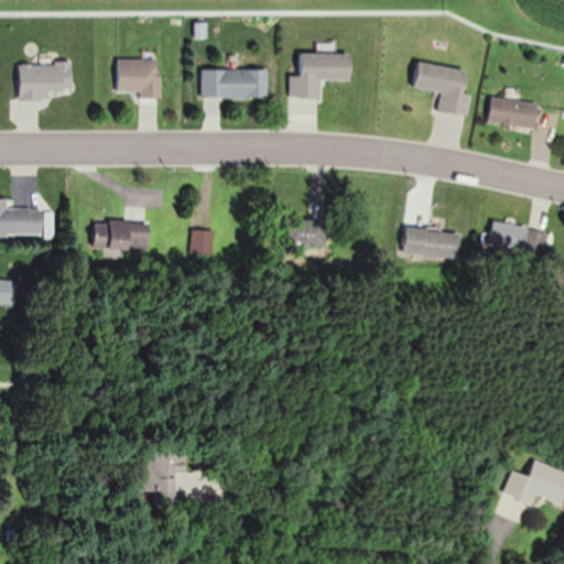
[(322,97),(322,80),(353,80),(354,53),(301,52),(301,75),(291,75),(291,96),(322,97)]
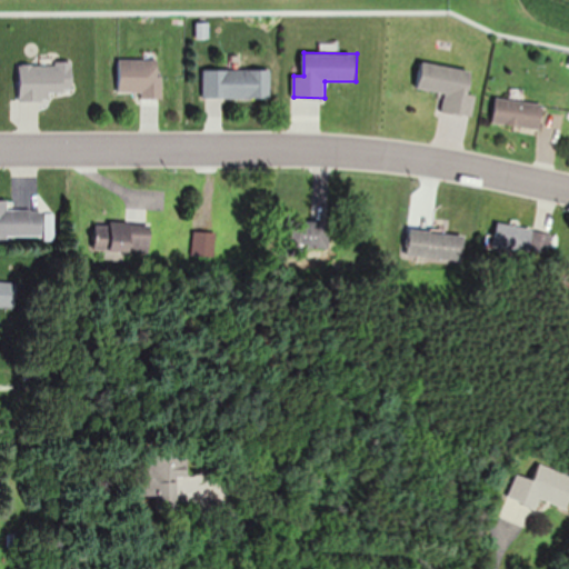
[(141,92),(141,99),(163,99),(163,59),(119,59),(119,92),(141,92)]
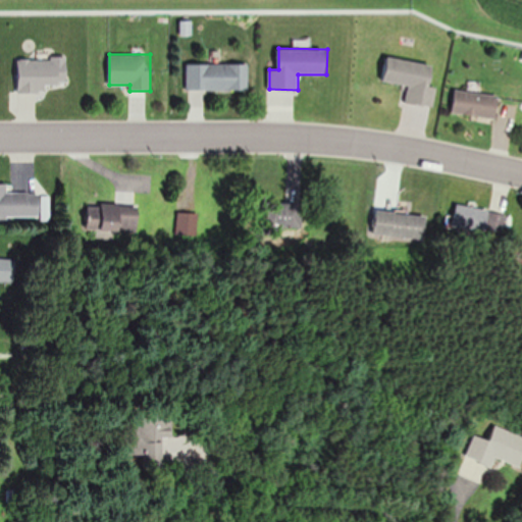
[(409,85),(407,101),(431,105),(438,65),(388,57),(384,81),(409,85)]
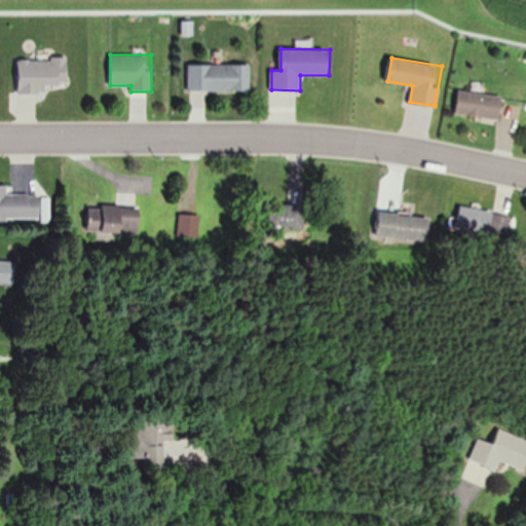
[(20,59),(20,92),(46,92),(46,85),(69,85),(69,59),(20,59)]
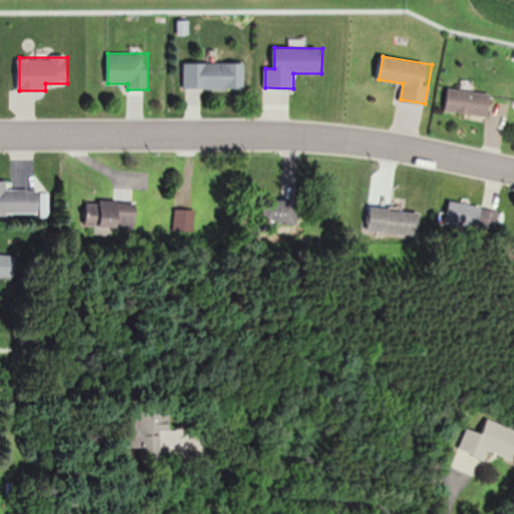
[(245,88),(245,62),(185,62),(185,88),(245,88)]
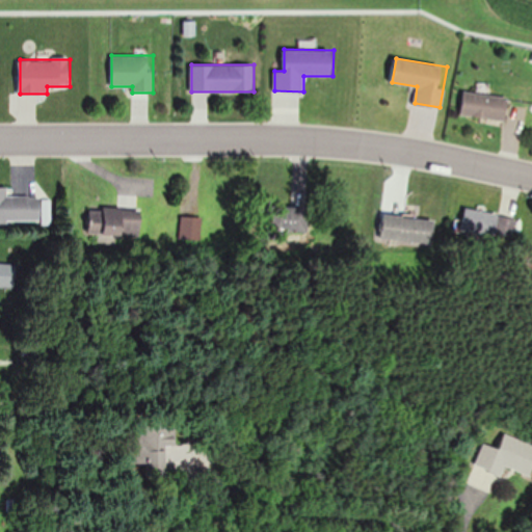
[(462,114),(506,121),(509,97),(466,90),(462,114)]
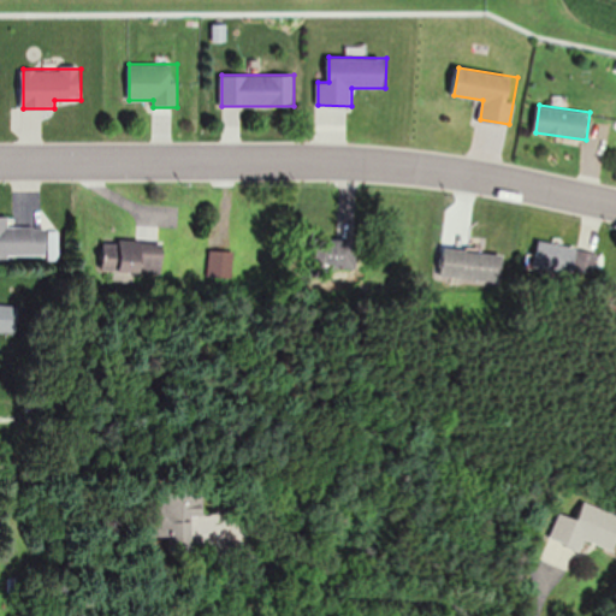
[(0,256),(47,256),(47,225),(11,225),(11,214),(0,213),(0,256)]
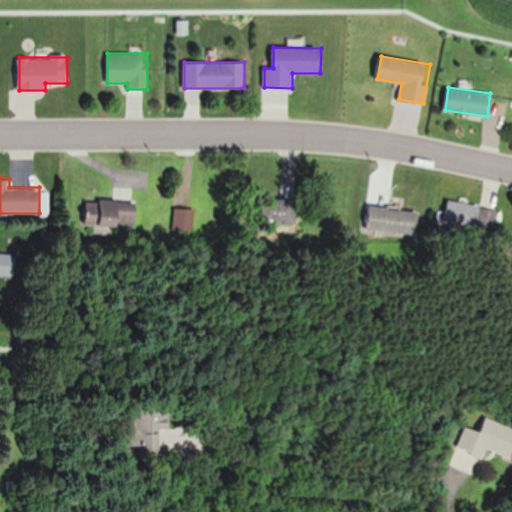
[(136,226),(136,200),(86,198),(86,224),(136,226)]
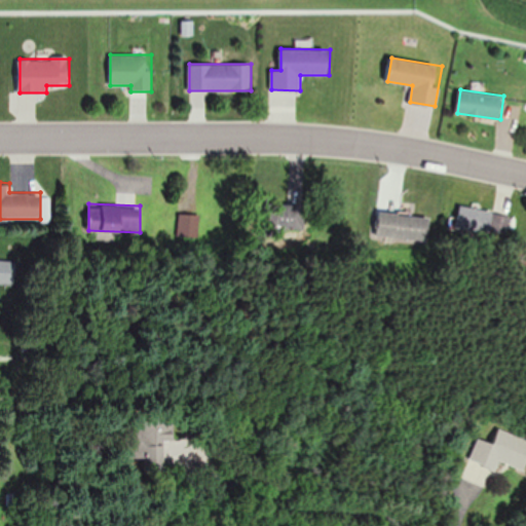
[(307,204),(276,204),(276,229),(307,229),(307,204)]
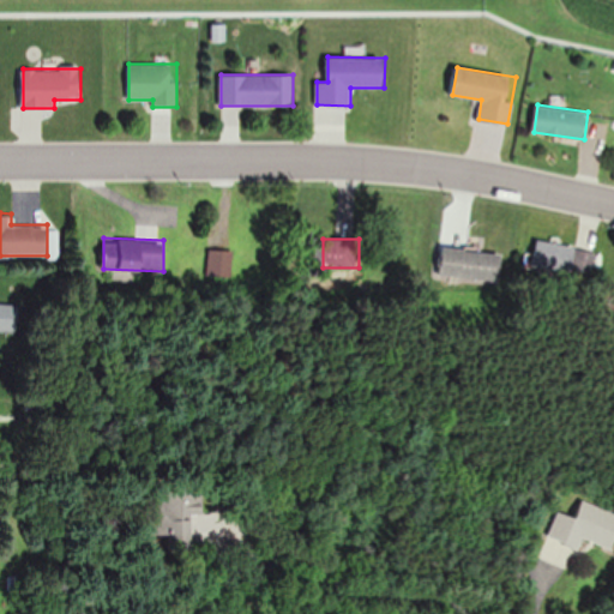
[(597,251),(537,239),(533,265),(593,277),(597,251)]
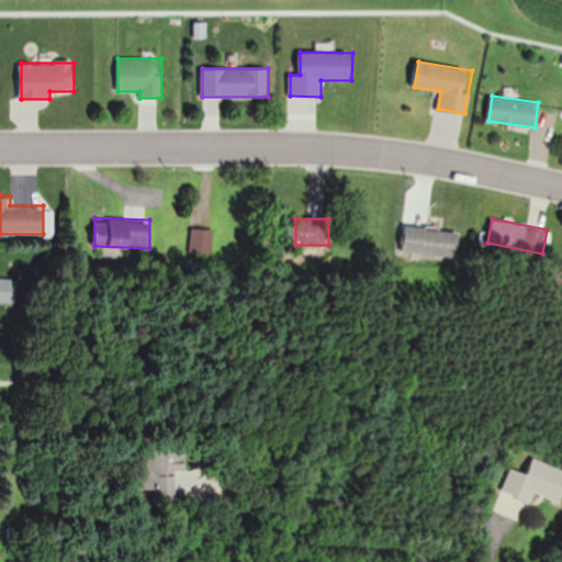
[(401,247),(459,251),(460,231),(403,226),(401,247)]
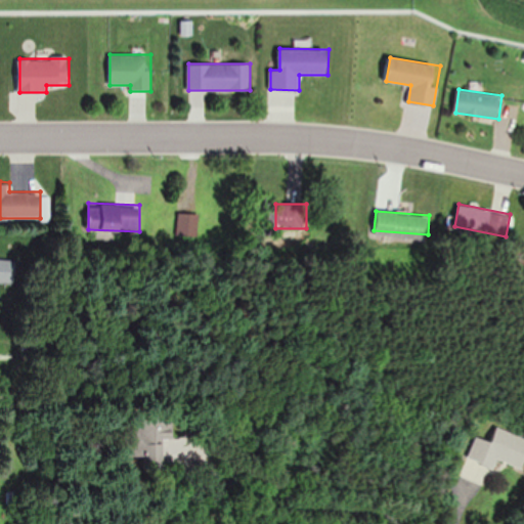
[(170,439),(179,439),(179,418),(140,418),(140,454),(150,454),(149,468),(169,468),(170,439)]
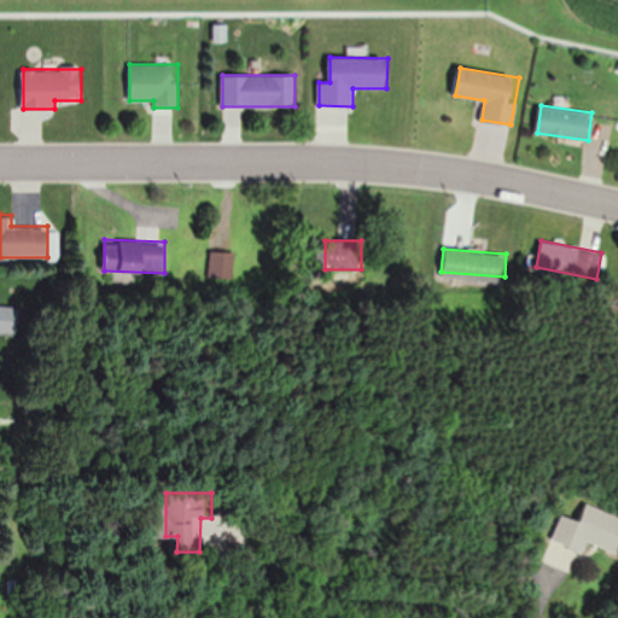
[(617,549),(617,514),(589,503),(582,522),(565,514),(555,538),(584,551),(589,540),(617,552),(617,549)]
